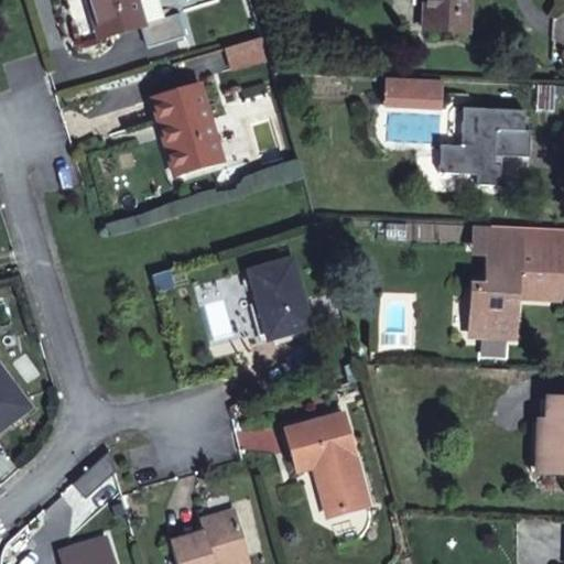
[(90,0),(99,29),(137,18),(145,47),(184,38),(175,4),(164,8),(161,0),(90,0)]
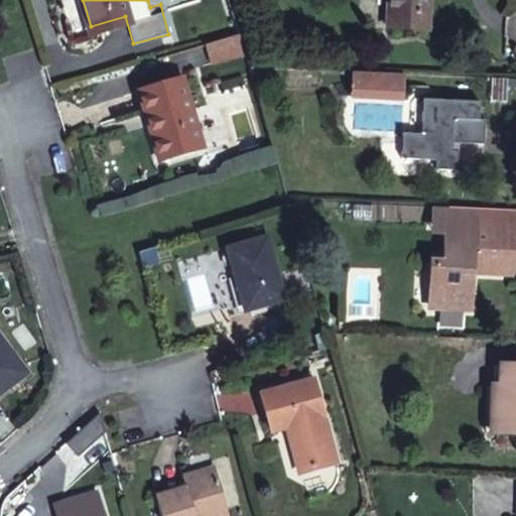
[(425,29),(427,0),(391,0),(390,24),(425,29)]
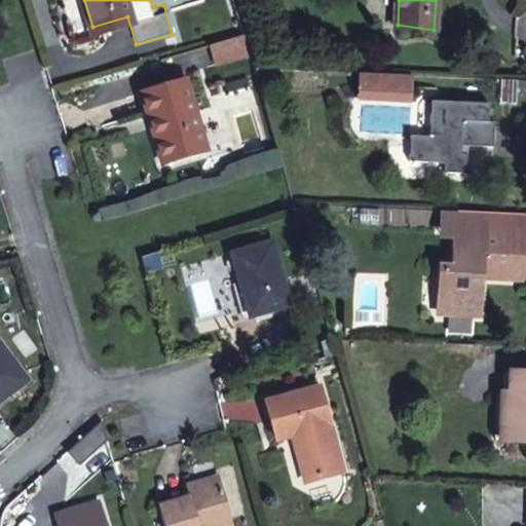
[(249,63),(239,31),(204,41),(214,73),(249,63)]
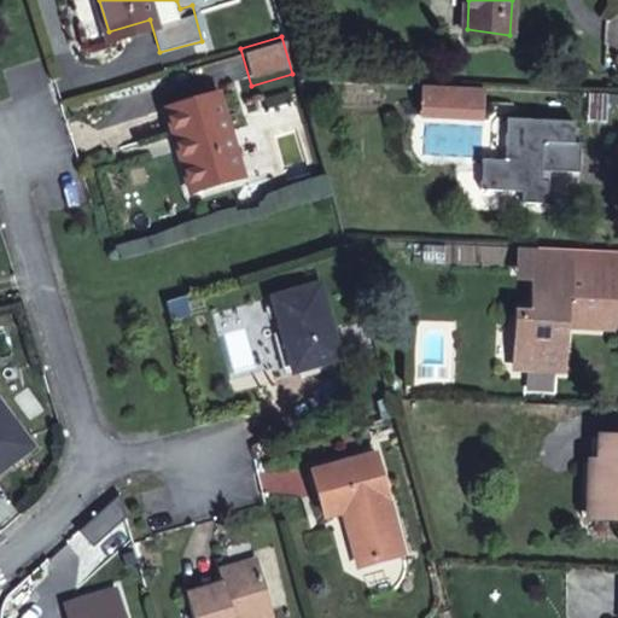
[(190,136),(180,139),(193,182),(242,168),(221,88),(179,101),(190,136)]
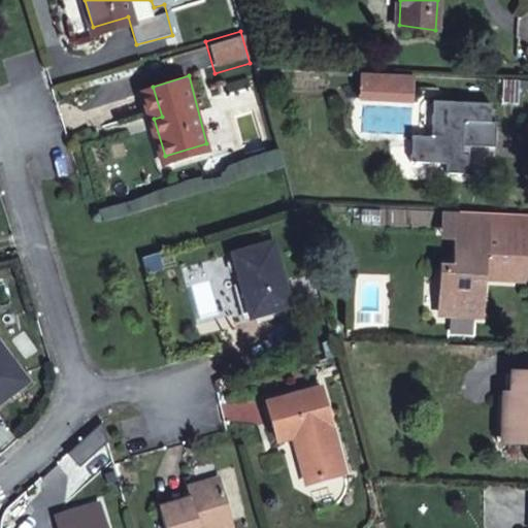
[(430,138),(414,137),(411,160),(443,163),(442,170),(464,171),(466,151),(459,150),(459,142),(491,145),(493,124),(486,123),(487,104),(433,101),(430,138)]
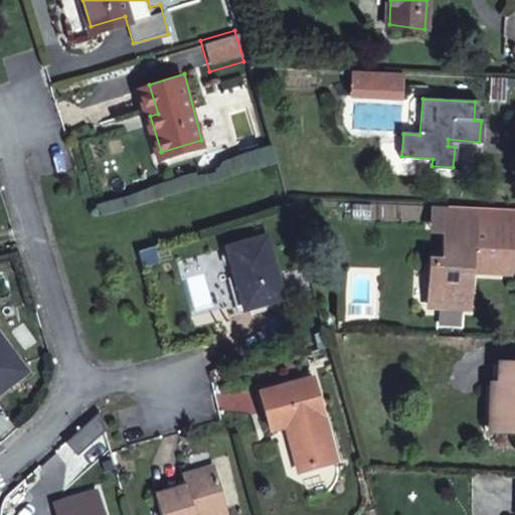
[(441,253),(432,252),(426,300),(464,303),(469,263),(500,266),(503,243),(514,244),(514,236),(514,225),(444,221),(441,253)]
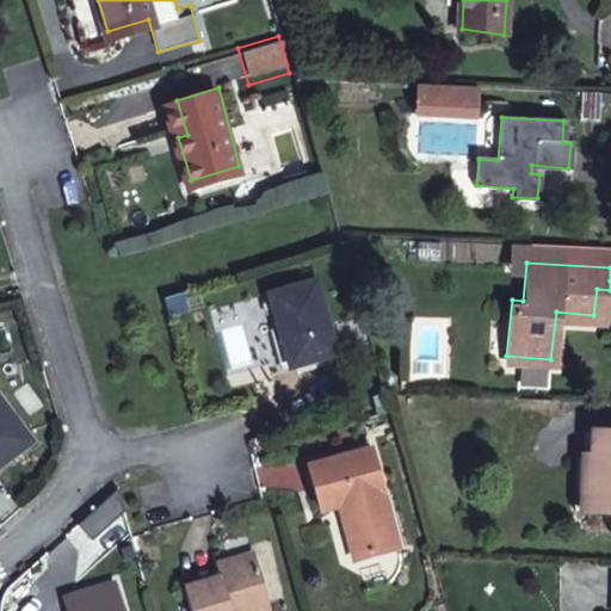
[(310,278),(266,291),(287,362),(331,350),(310,278)]
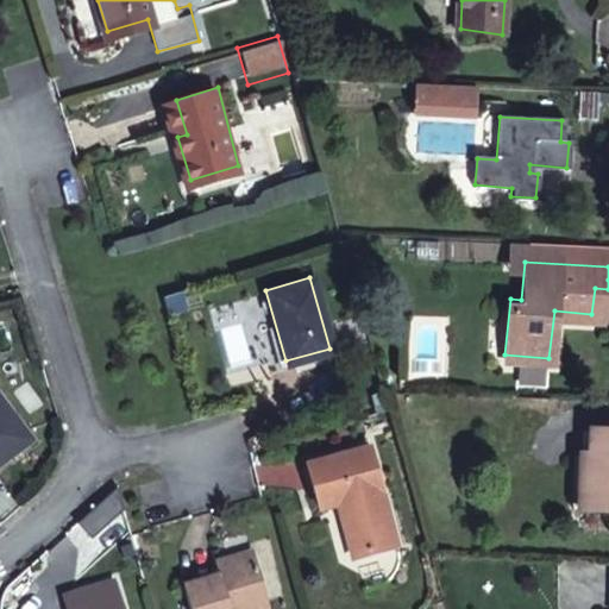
[(231,359),(236,372),(249,375),(255,369),(256,356),(244,331),(238,328),(227,332),(223,339),(223,340),(225,347),(228,352),(234,357),(231,359)]
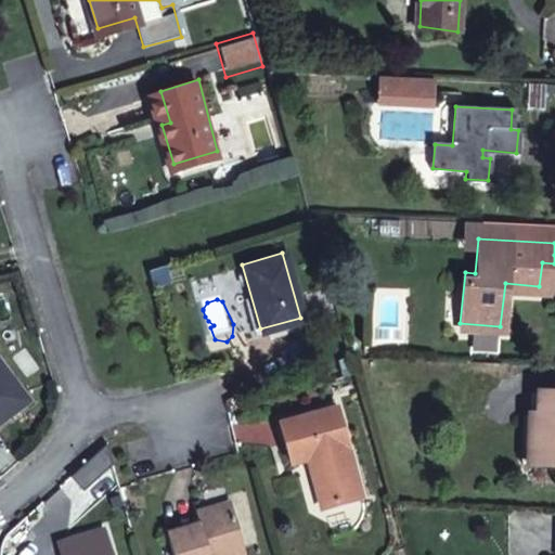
[(0,371),(0,404),(16,394),(0,371)]
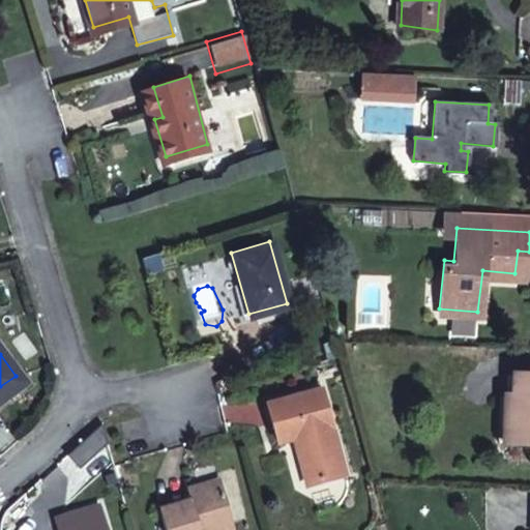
[(529,373),(516,373),(516,392),(507,392),(506,413),(514,414),(513,441),(529,441),(529,373)]
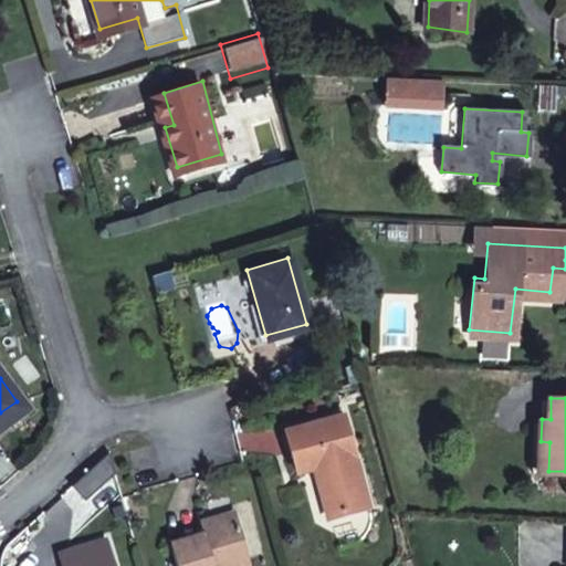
[(295,472),(311,468),(326,514),(365,503),(339,421),(285,439),(295,472)]
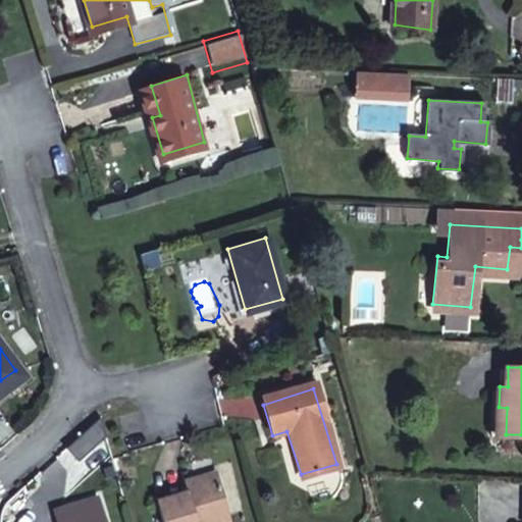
[(179,480),(183,488),(215,478),(213,471),(179,480)]
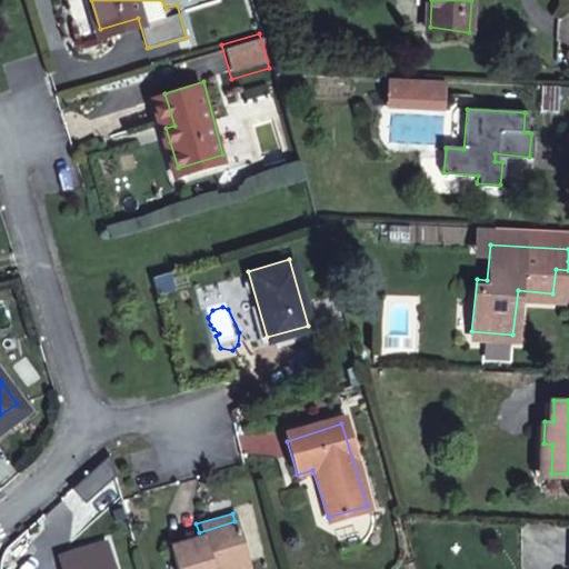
[(172,568),(216,568),(246,560),(235,521),(199,532),(200,537),(166,546),(172,568)]
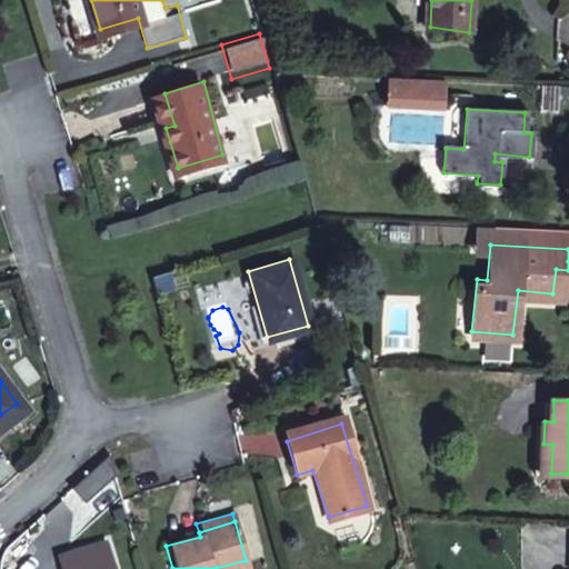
[(102,568),(95,547),(50,561),(52,568),(102,568)]
